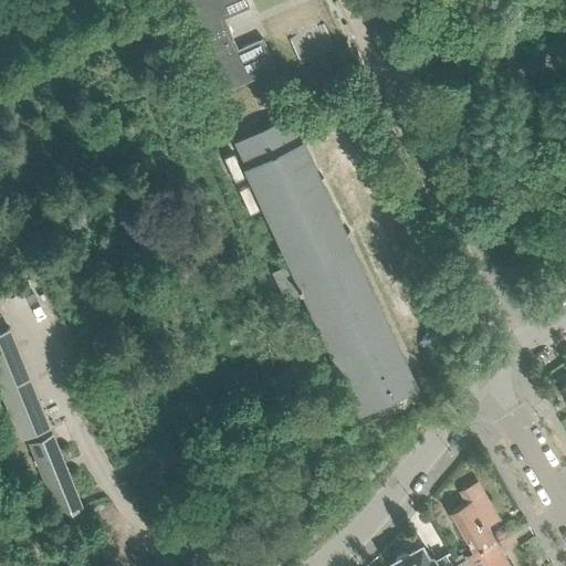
[(238,50),(224,19),(249,8),(245,0),(186,0),(227,92),(276,70),(263,39),(238,50)]
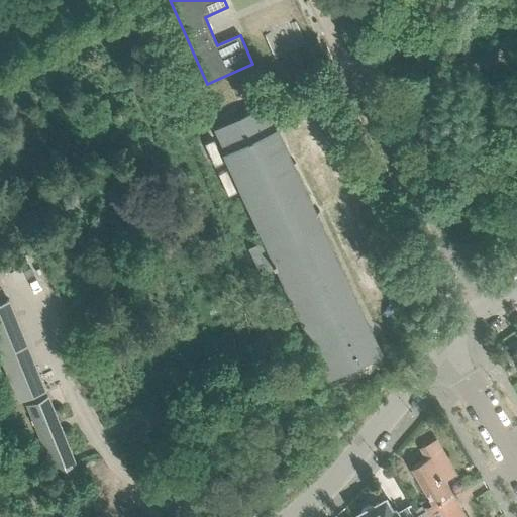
[(371,330),(315,212),(277,129),(276,130),(276,129),(274,130),(264,107),(214,130),(224,152),(223,153),(233,176),(231,177),(233,179),(234,178),(243,198),(242,199),(243,202),(245,201),(254,220),(252,221),(253,223),(255,223),(266,243),(249,251),(260,272),(274,266),(275,268),(276,268),(285,285),(283,286),(285,289),(286,288),(295,308),(294,309),(295,311),(297,311),(305,330),(304,330),(305,333),(307,333),(327,377),(354,365),(379,353),(370,330),(371,330)]
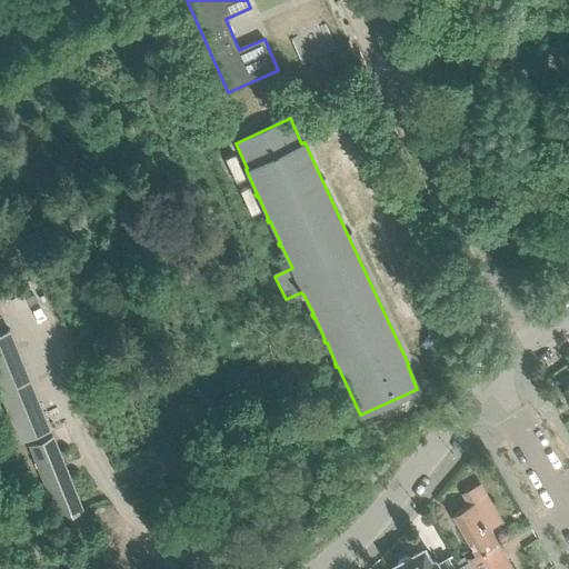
[(49,430),(10,330),(0,335),(0,392),(20,442),(49,430)]
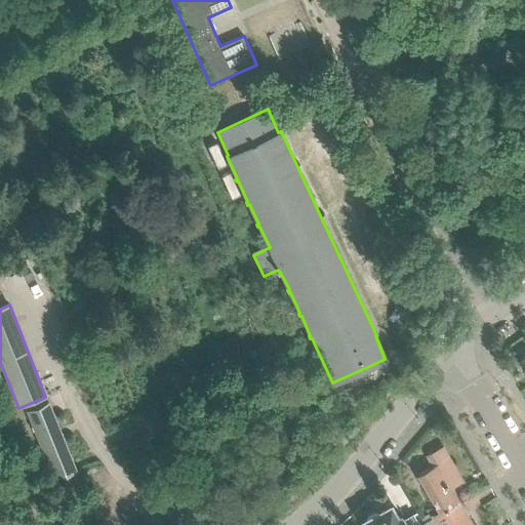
[(78,472),(49,402),(26,411),(54,482),(78,472)]
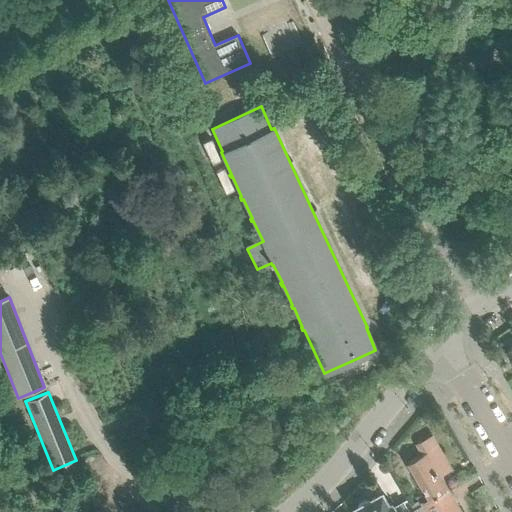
[(451,470),(432,436),(416,445),(422,455),(412,461),(407,464),(429,501),(427,502),(428,503),(448,491),(440,477),(451,470)]
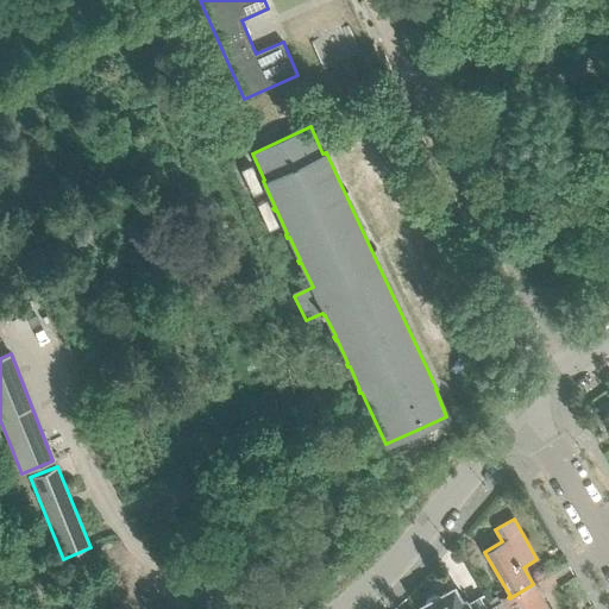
[(547,608),(533,584),(509,598),(504,601),(504,600),(502,601),(498,596),(489,601),(493,608),(547,608)]
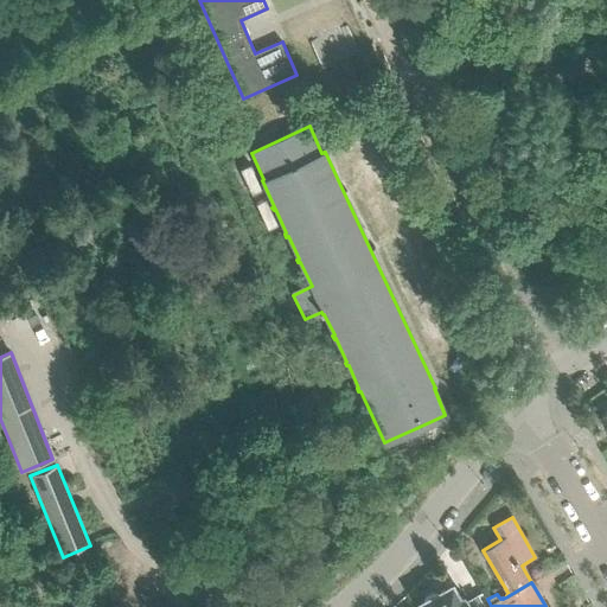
[(484,606),(478,595),(467,601),(464,596),(458,600),(452,589),(447,588),(438,594),(432,593),(426,596),(423,601),(422,602),(423,606),(484,606)]
